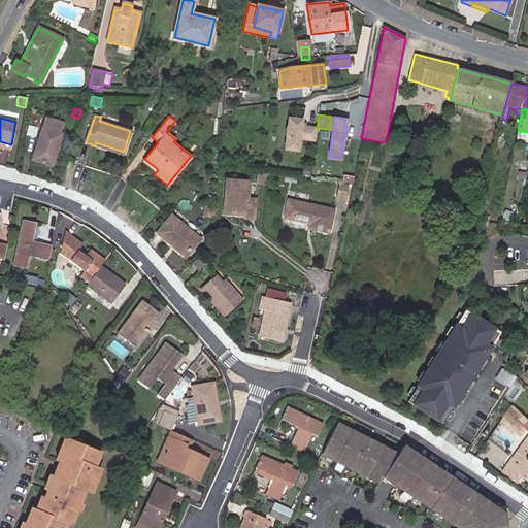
[(32,159),(48,164),(55,144),(59,145),(63,134),(59,133),(63,123),(46,118),(32,159)]
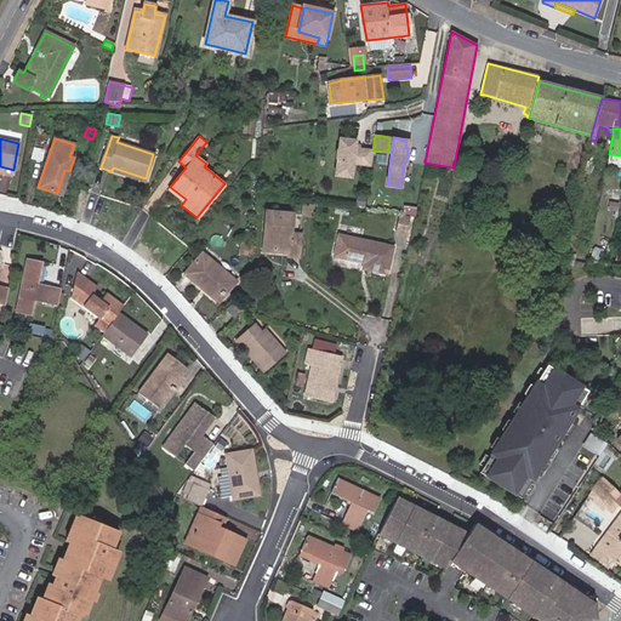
[(371,165),(372,151),(354,148),(355,140),(340,138),(337,149),(336,158),(336,159),(335,175),(351,177),(353,163),(371,165)]
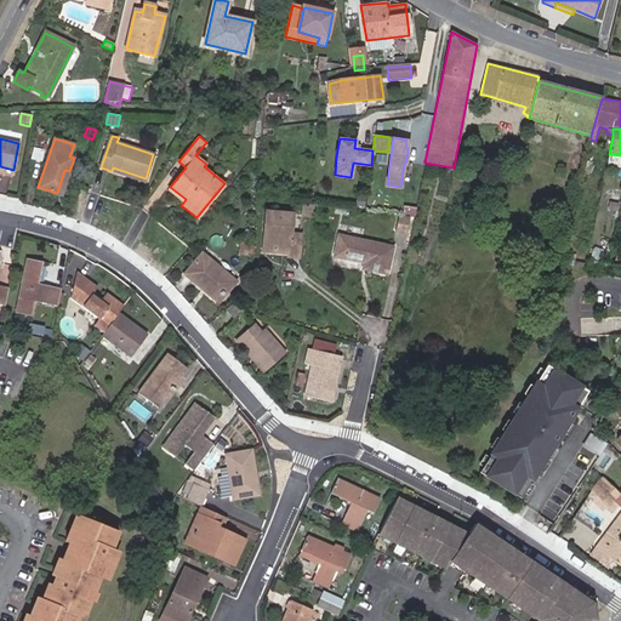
[(34,148),(34,159),(44,159),(45,148),(34,148)]
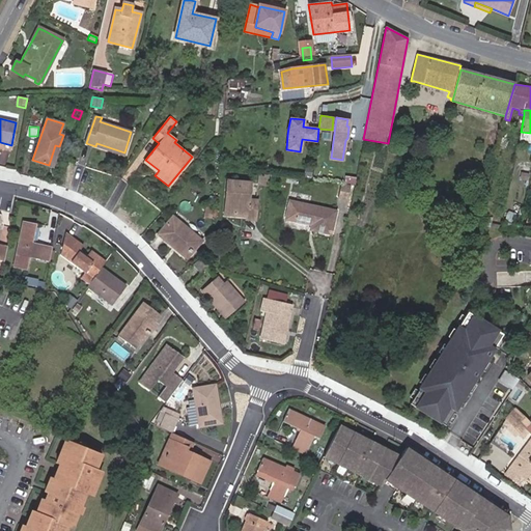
[(124,152),(96,143),(95,146),(123,156),(124,152)]
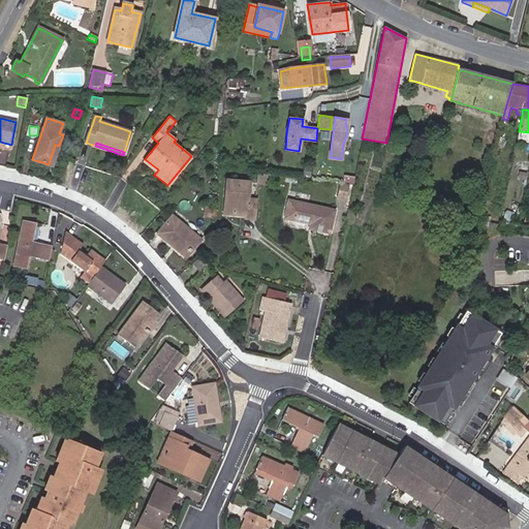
[(59,146),(55,145),(49,164),(52,165),(59,146)]
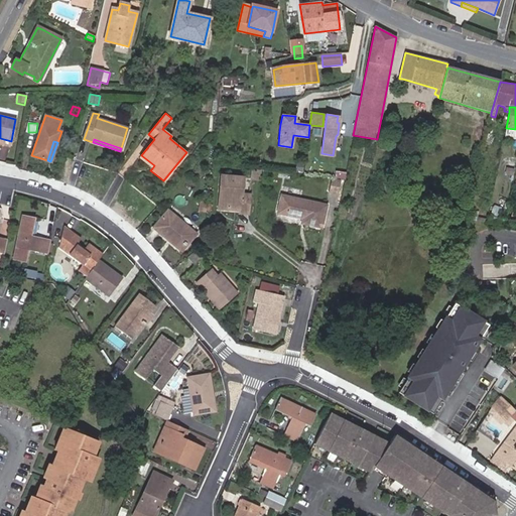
[(154,165),(141,155),(139,158),(152,168),(154,165)]
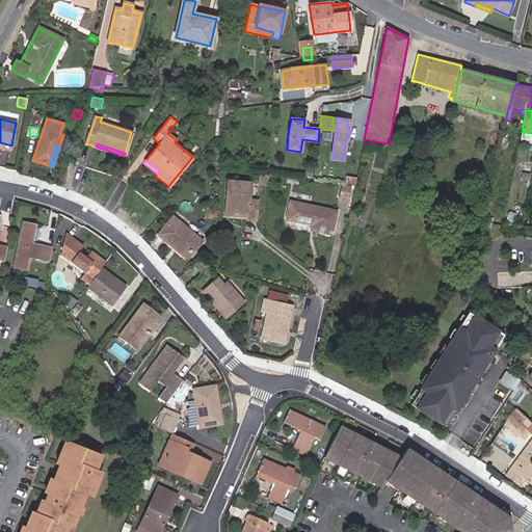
[(521,180),(529,181),(531,168),(524,166),(521,180)]
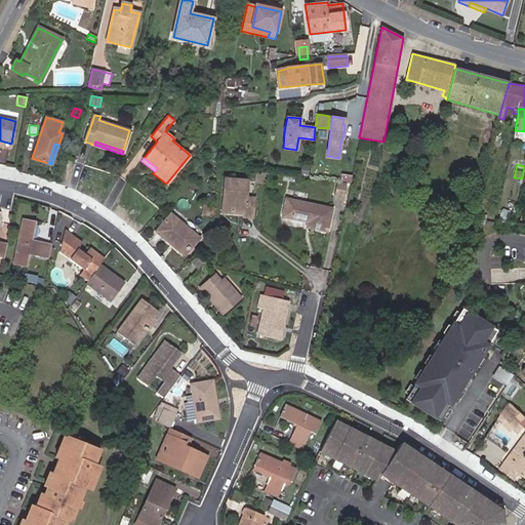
[(229,192),(227,212),(244,214),(244,217),(252,218),(254,199),(245,198),(246,180),(225,178),(224,191),(229,192)]
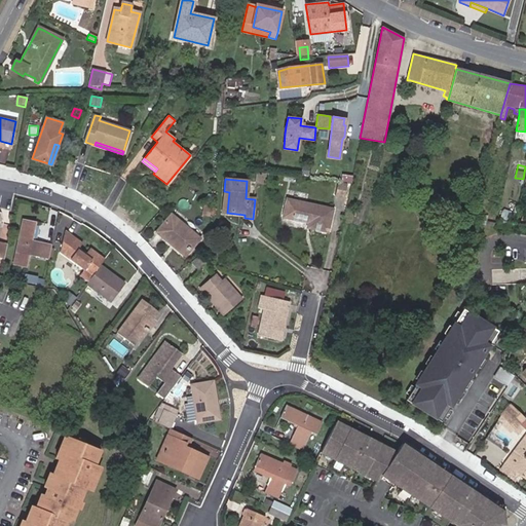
[(345,196),(346,184),(337,182),(335,195),(345,196)]
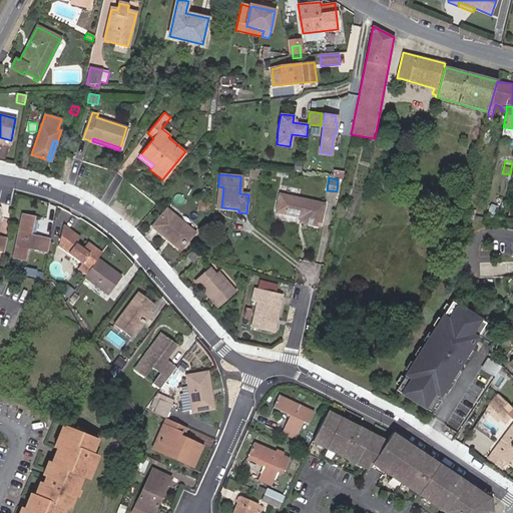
[(305,217),(304,221),(320,224),(325,202),(281,193),(277,211),(302,216),(305,217)]
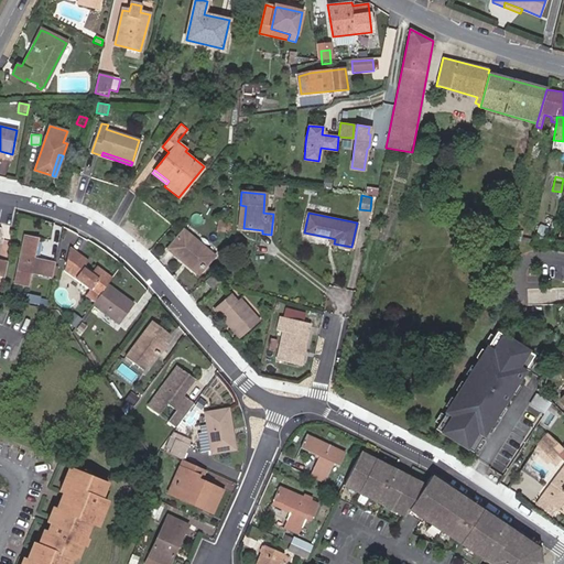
[(224,231),(226,221),(217,220),(216,231),(224,231)]
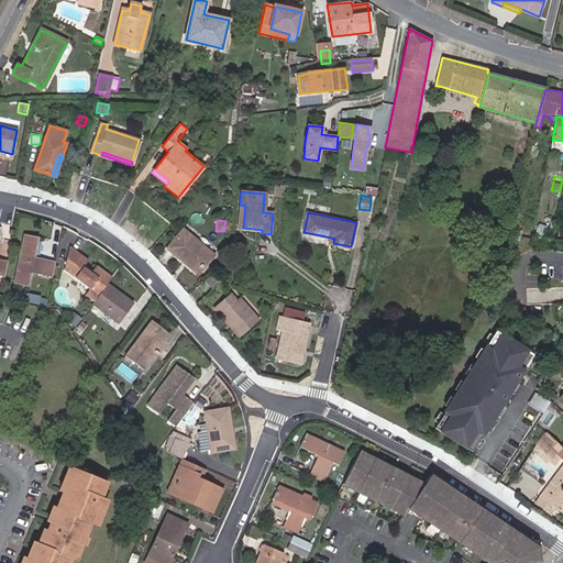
[(529,243),(531,229),(521,227),(519,233),(514,232),(511,240),(529,243)]
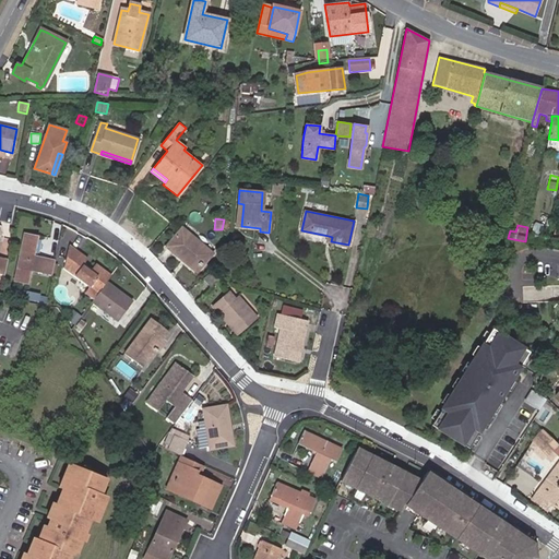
[(182,227),(167,247),(182,259),(185,256),(189,260),(199,266),(211,251),(182,227)]
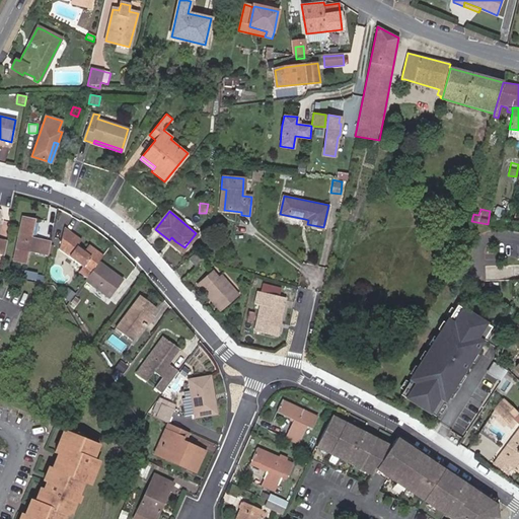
[(28,251),(49,255),(52,240),(31,236),(35,219),(22,217),(14,261),(26,264),(28,251)]
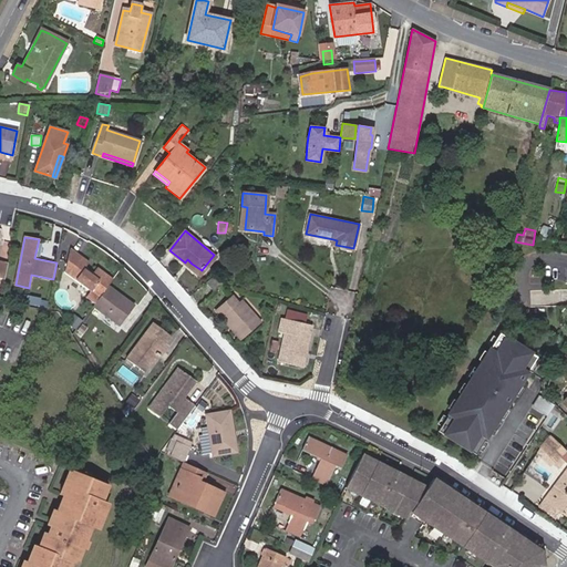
[(538,237),(536,246),(553,249),(555,240),(543,237),(543,238),(538,237)]
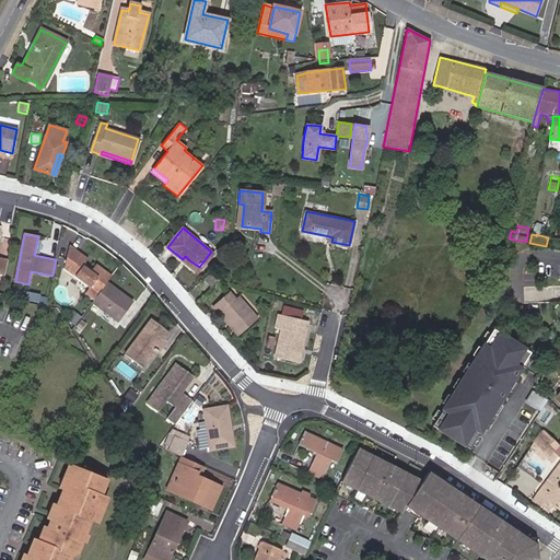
[(94,299),(107,281),(111,277),(95,266),(91,271),(83,265),(88,259),(70,246),(65,269),(90,287),(85,292),(94,299)]
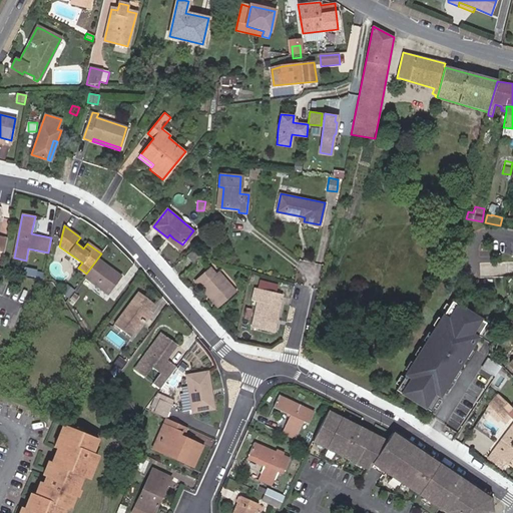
[(193,264),(201,257),(194,248),(186,255),(193,264)]
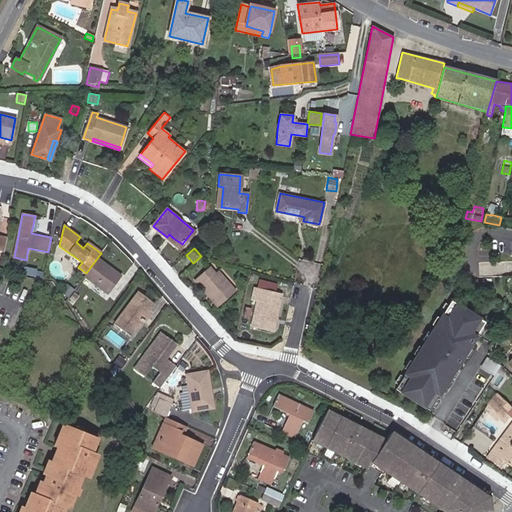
[(86,273),(84,276),(89,280),(98,287),(108,294),(122,275),(98,257),(86,273)]
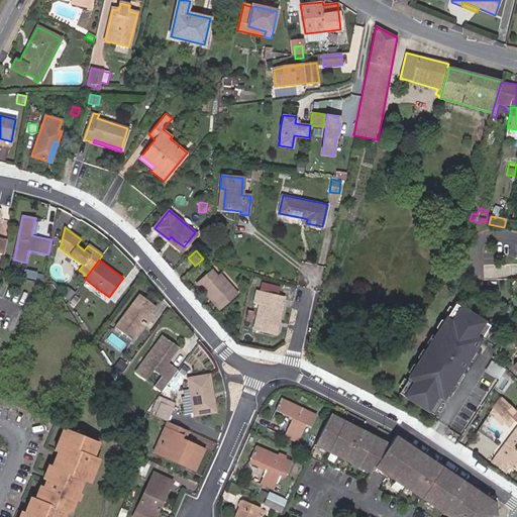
[(201,289),(205,285),(215,297),(212,300),(219,309),(237,294),(220,275),(217,277),(212,270),(197,283),(201,289)]
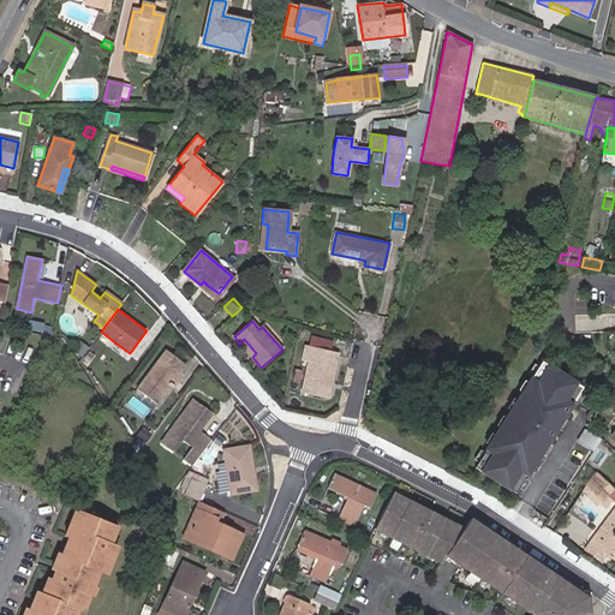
[(43,326),(41,335),(52,336),(53,327),(43,326)]
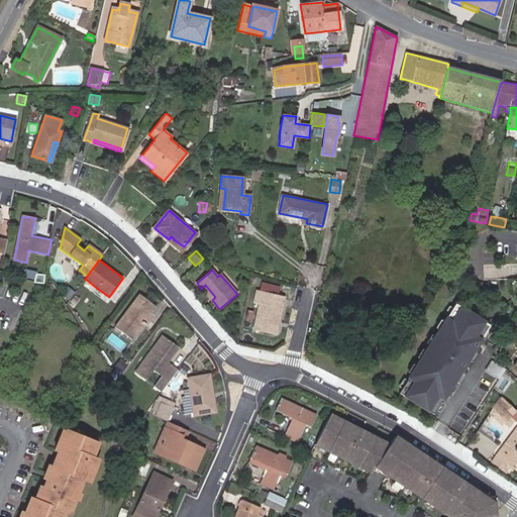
[(99,290),(90,283),(86,289),(94,296),(99,290)]
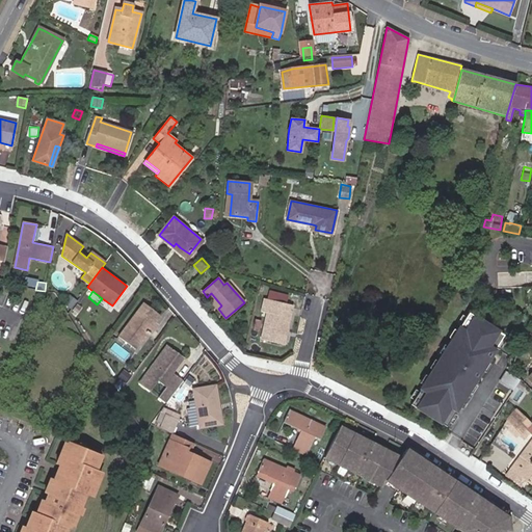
[(69,293),(61,302),(71,310),(75,303),(77,300),(69,293)]
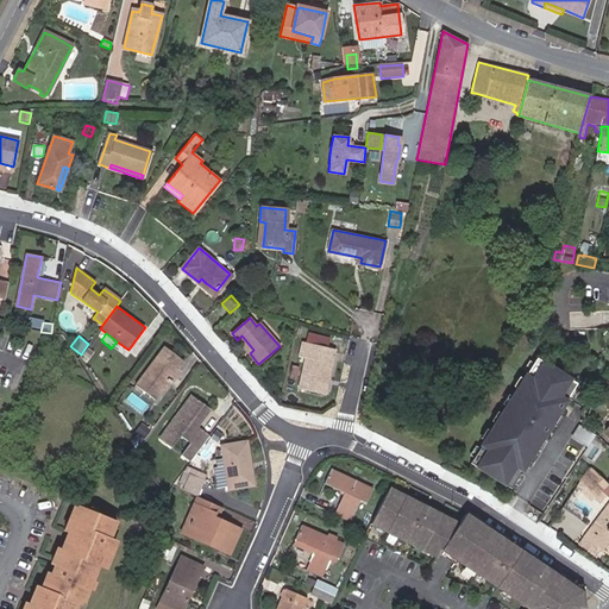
[(242,336),(237,340),(250,353),(253,350),(242,336)]
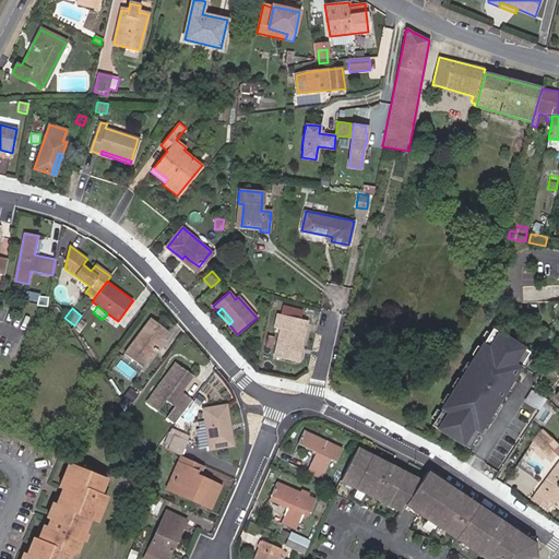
[(90,311),(86,309),(81,316),(79,319),(82,321),(90,311)]
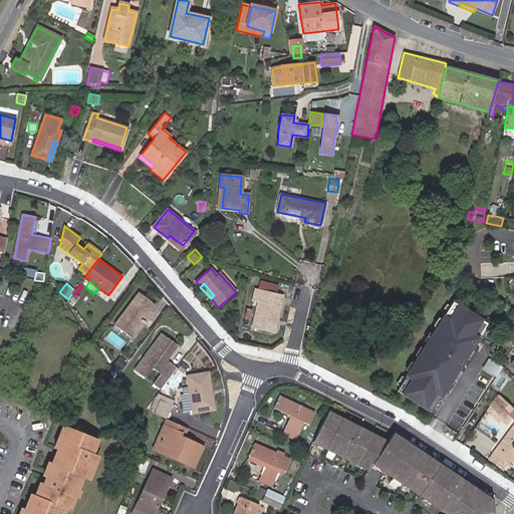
[(273,332),(281,295),(255,289),(252,301),(260,303),(254,328),(273,332)]
